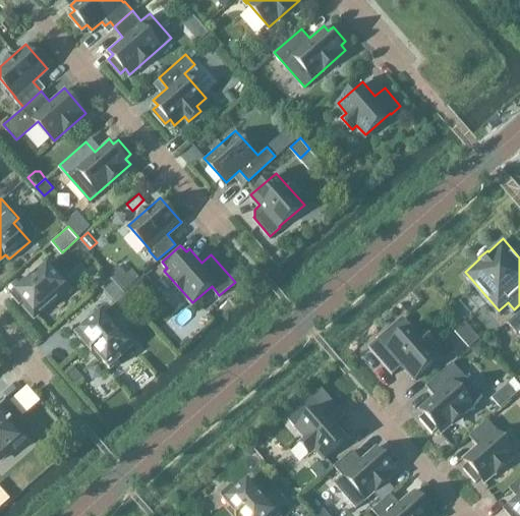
[(30,274),(27,276),(30,278),(11,294),(20,304),(23,301),(35,314),(69,285),(48,262),(32,277),(30,274)]
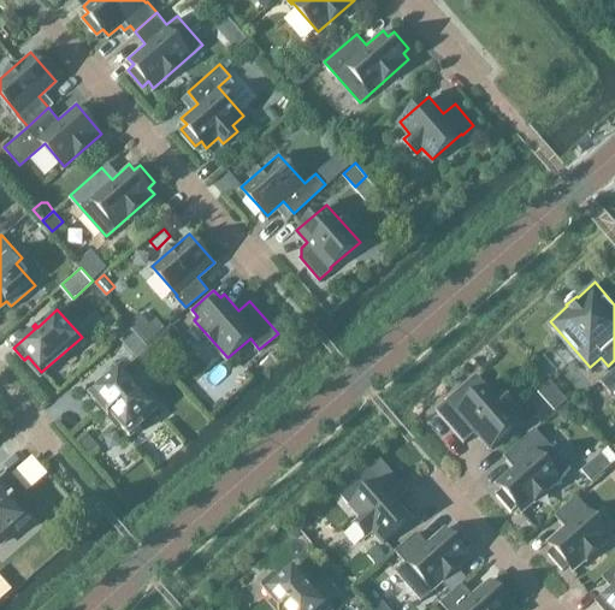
[(131,325),(119,336),(155,377),(167,366),(131,325)]
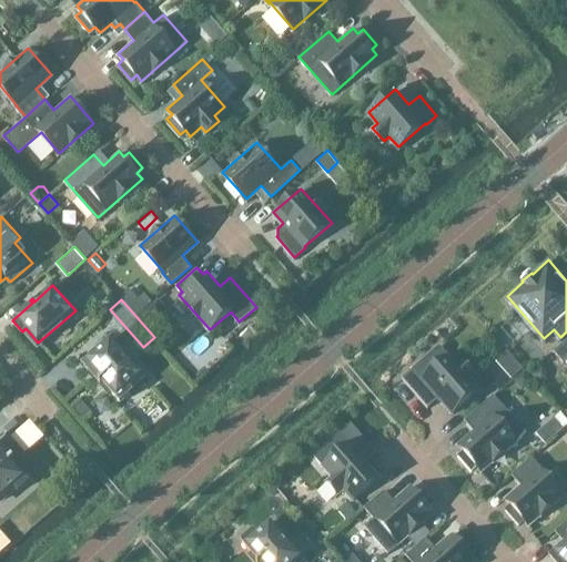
[(150,304),(137,315),(149,328),(162,317),(150,304)]
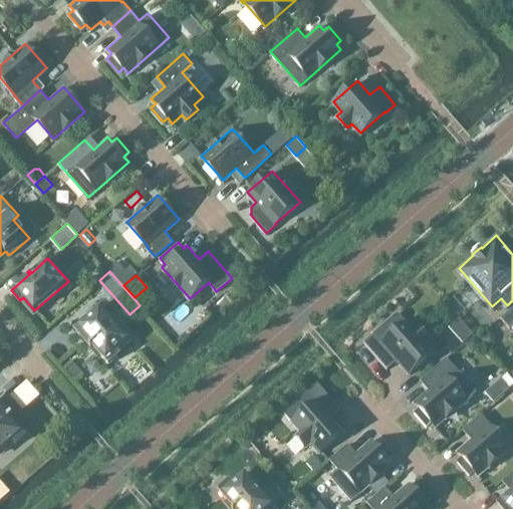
[(430,309),(452,334),(459,342),(471,332),(442,298),(430,309)]
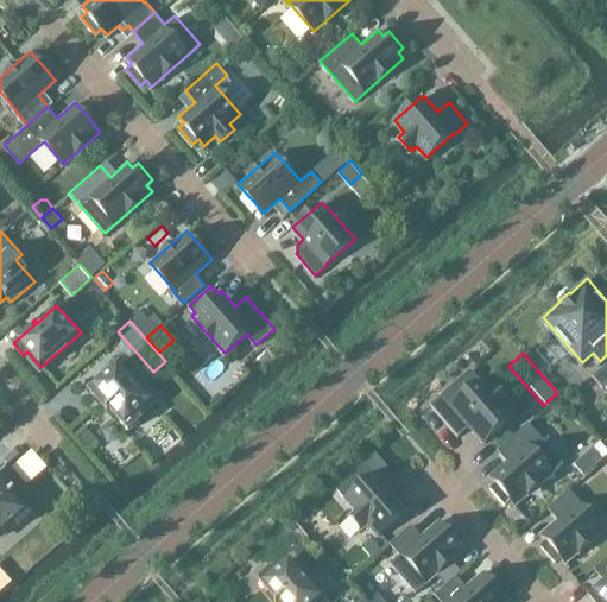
[(108,410),(111,407),(130,429),(140,419),(138,414),(153,401),(119,361),(92,386),(109,405),(106,407),(108,410)]
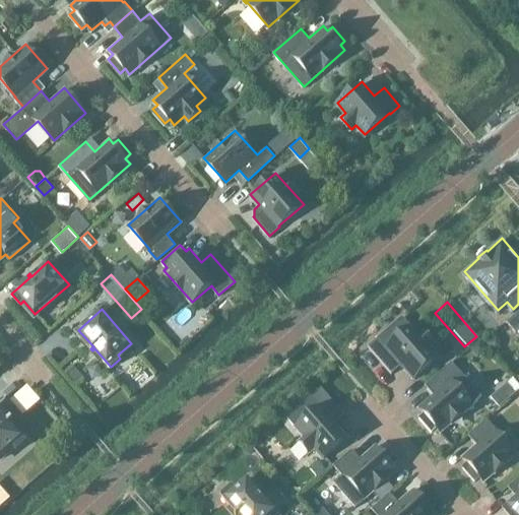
[(518,310),(508,320),(516,330),(518,327),(518,310)]
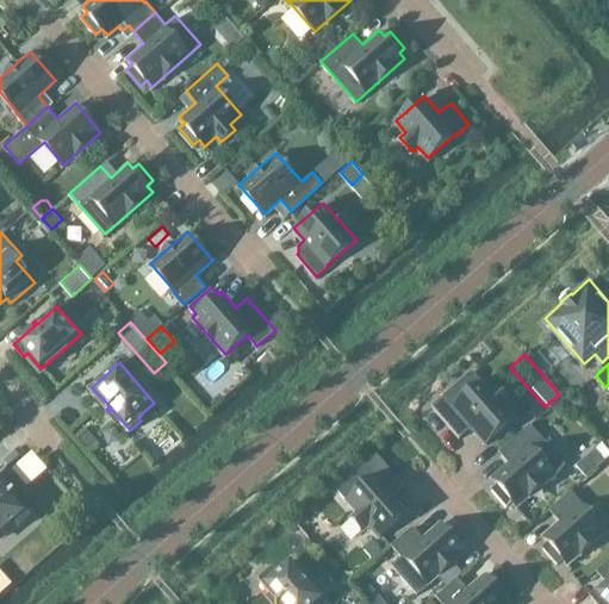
[(505,405),(510,400),(498,386),(492,391),(472,369),(433,404),(460,436),(471,425),(485,442),(515,417),(505,405)]
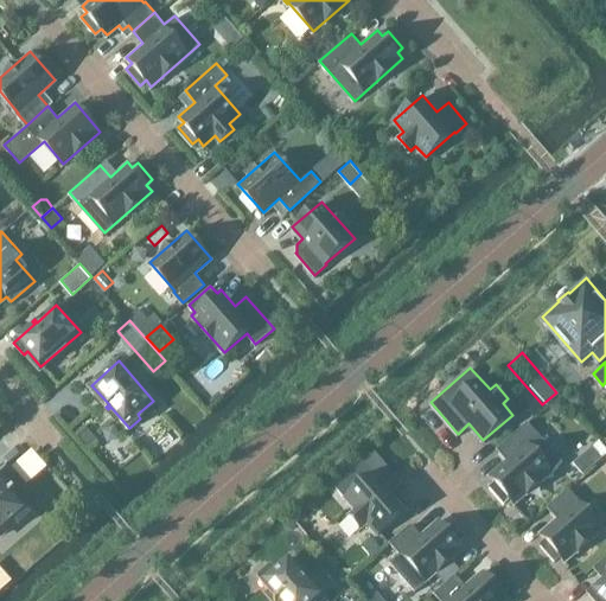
[(580,388),(568,398),(579,410),(586,403),(586,395),(580,388)]
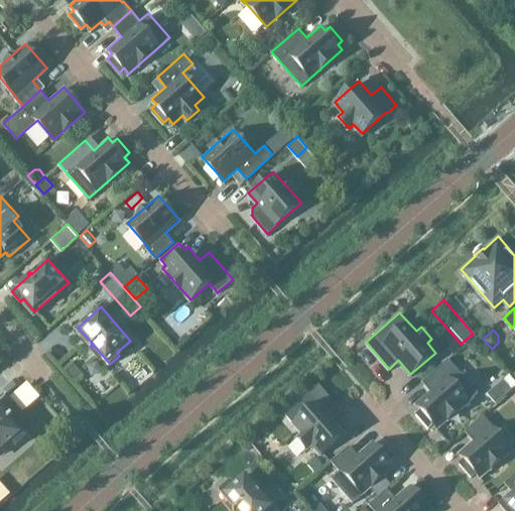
[(477,335),(467,344),(474,352),(478,352),(486,345),(477,335)]
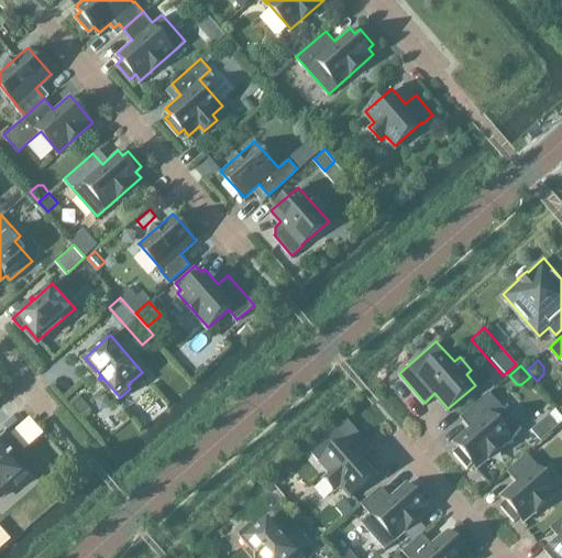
[(473,460),(477,467),(522,427),(489,391),(461,416),(470,426),(454,439),(460,446),(454,450),(467,466),(473,460)]
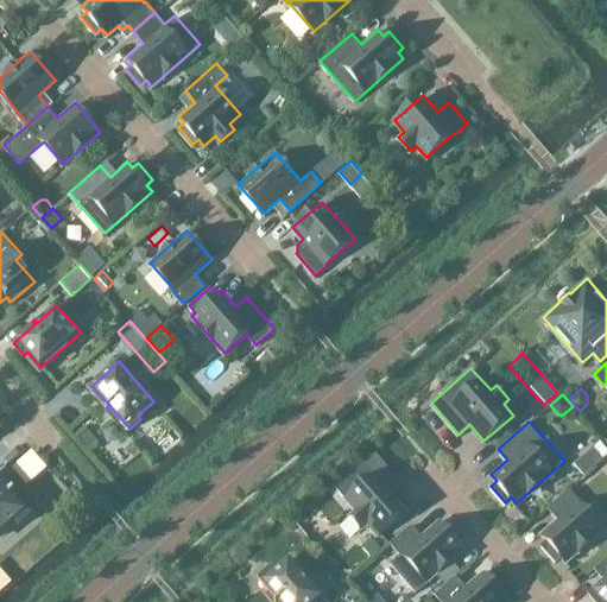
[(88,429),(80,436),(87,445),(95,438),(88,429)]
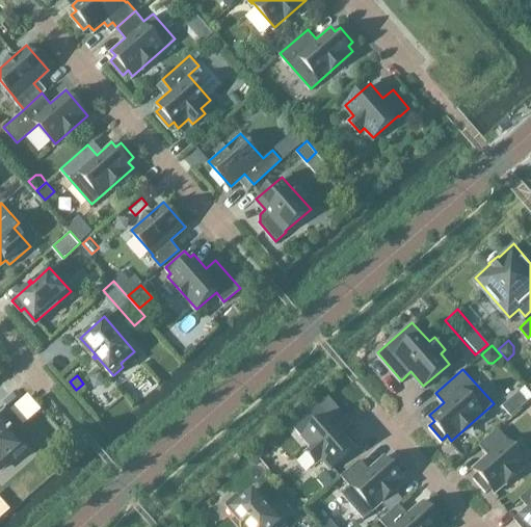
[(530,391),(525,385),(502,404),(510,414),(530,396),(530,391)]
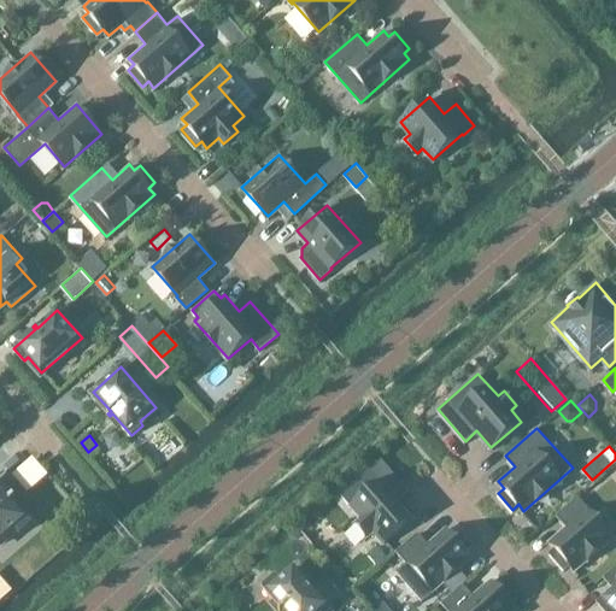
[(27,487),(46,470),(40,463),(31,452),(12,470),(27,487)]
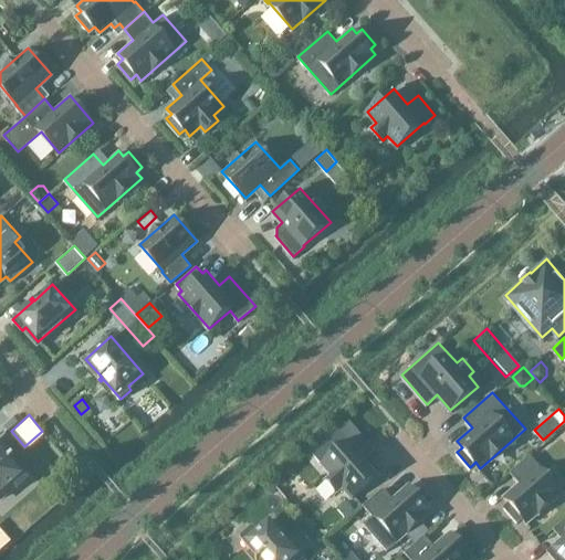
[(325,478),(336,492),(342,486),(352,497),(379,473),(365,457),(376,448),(351,420),(312,453),(331,474),(325,478)]
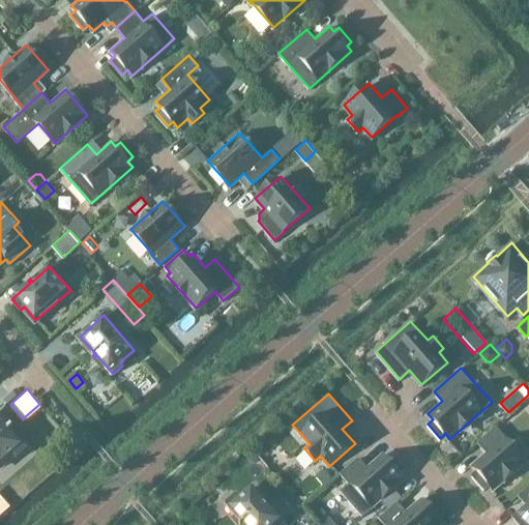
[(13,429),(11,427),(9,429),(0,417),(0,465),(0,466),(15,455),(17,458),(27,448),(11,431),(13,429)]
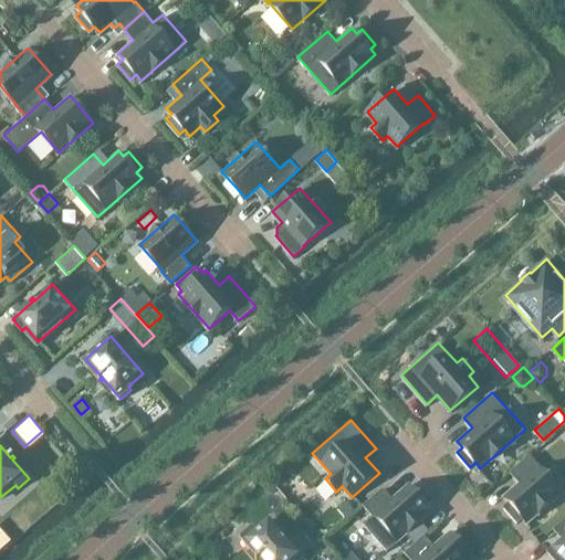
[(523,516),(527,521),(562,492),(539,465),(540,464),(531,454),(511,471),(520,482),(504,495),(509,500),(503,506),(518,520),(523,516)]
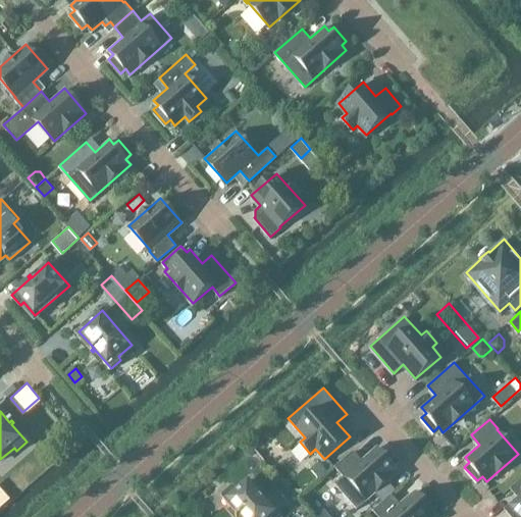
[(335,465),(344,475),(334,482),(357,508),(399,471),(394,466),(399,461),(386,447),(381,452),(376,446),(362,459),(354,449),(335,465)]
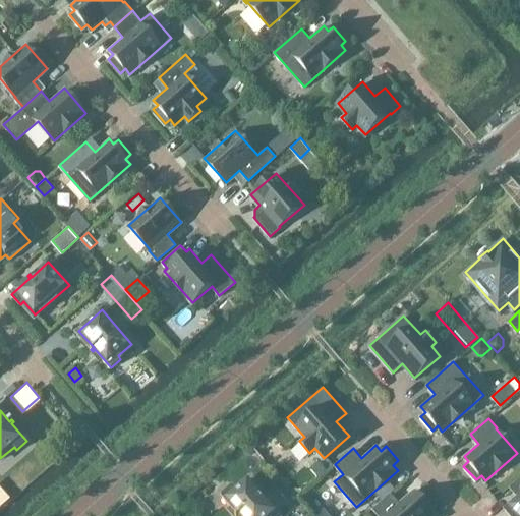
[(319,460),(310,468),(318,476),(327,469),(319,460)]
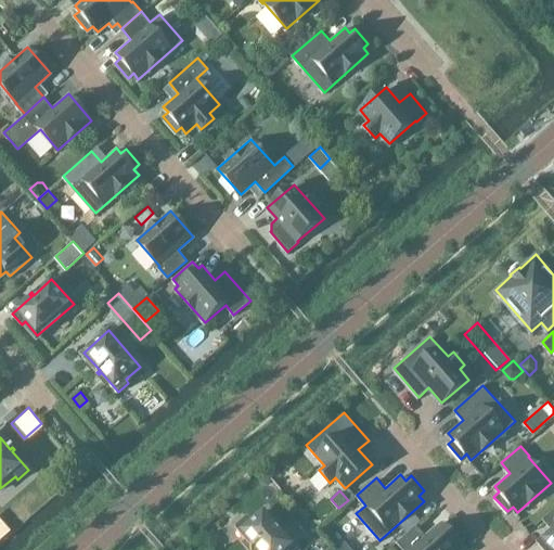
[(553,509),(548,515),(553,522),(553,528),(538,542),(544,549),(553,549),(553,509)]
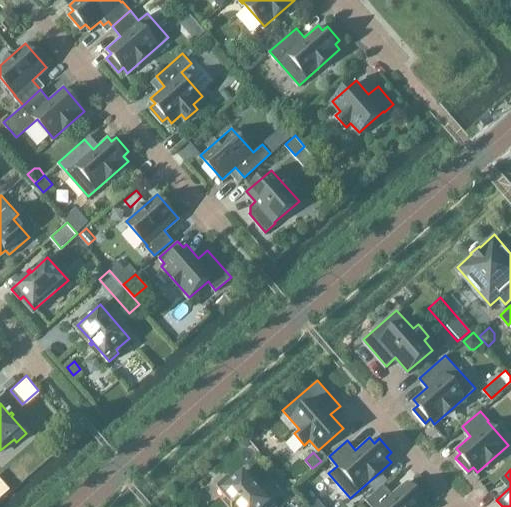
[(275,506),(268,498),(272,495),(260,482),(257,485),(243,470),(230,482),(227,479),(218,487),(233,505),(231,506),(230,506),(233,506),(235,506),(234,506),(275,506)]
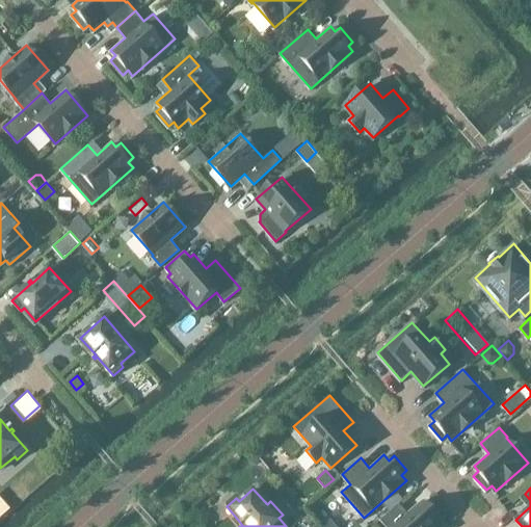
[(427,504),(423,499),(408,511),(399,502),(380,519),(387,526),(442,526),(445,524),(441,519),(445,515),(432,500),(427,504)]
